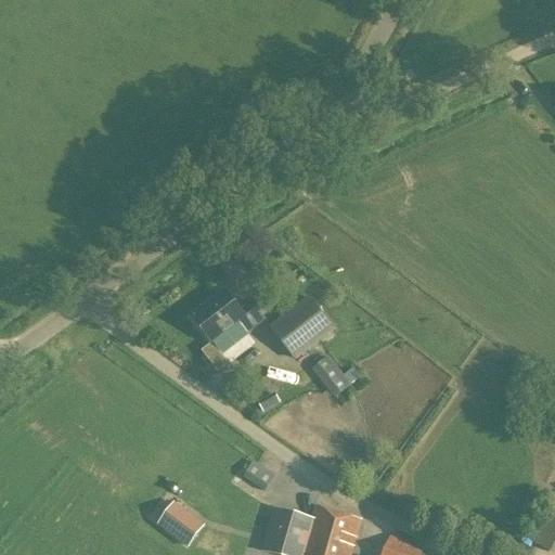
[(252,301),(239,312),(222,295),(190,321),(213,345),(240,324),(248,336),(267,321),(252,301)]
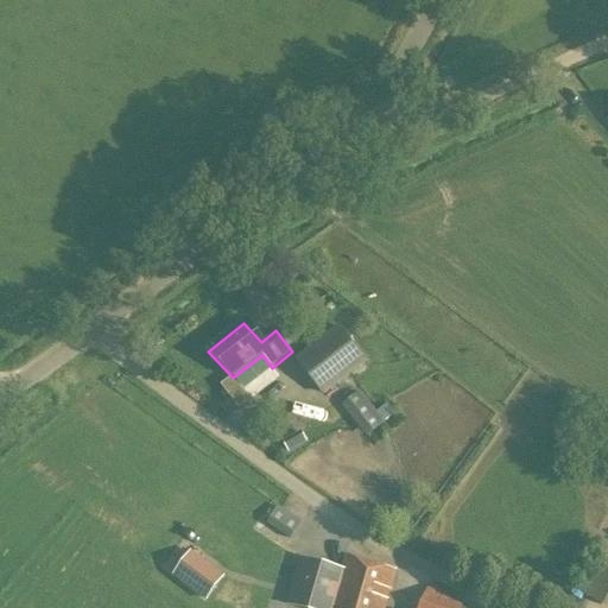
[(368,363),(339,327),(296,361),(324,398),(368,363)]
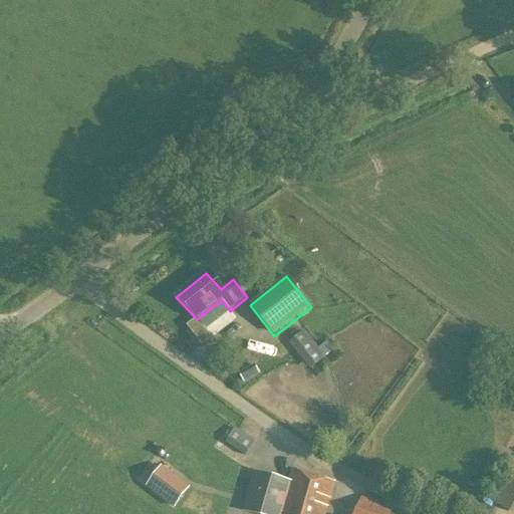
[(324,358),(304,331),(289,343),(310,369),(324,358)]
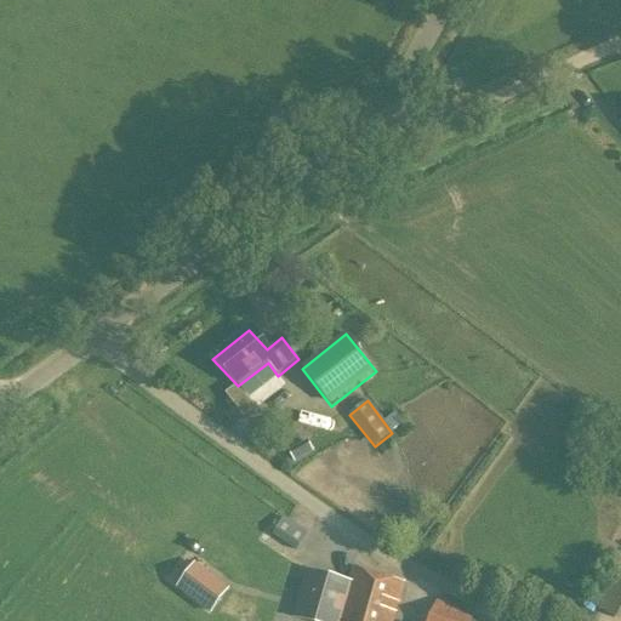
[(274,535),(298,548),(309,530),(285,517),(274,535)]
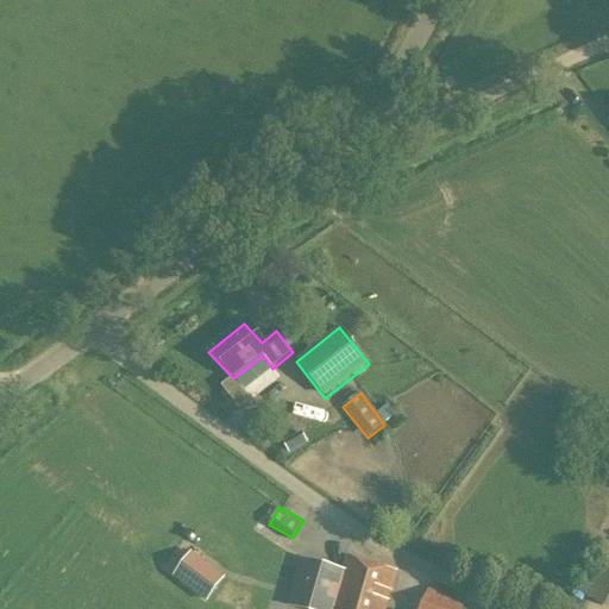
[(192,552),(173,577),(188,590),(208,565),(192,552)]
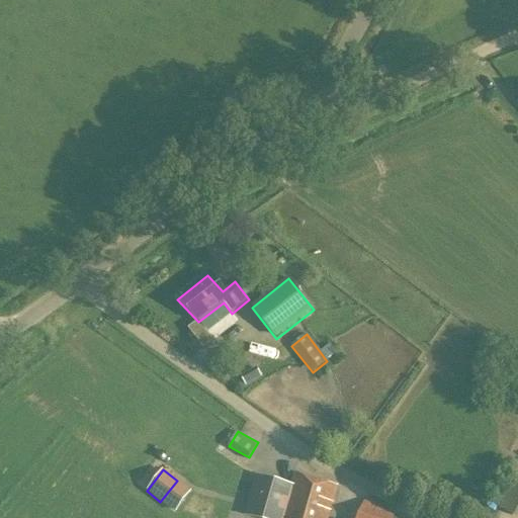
[(293,475),(286,502),(281,517),(326,517),(336,487),(293,475)]
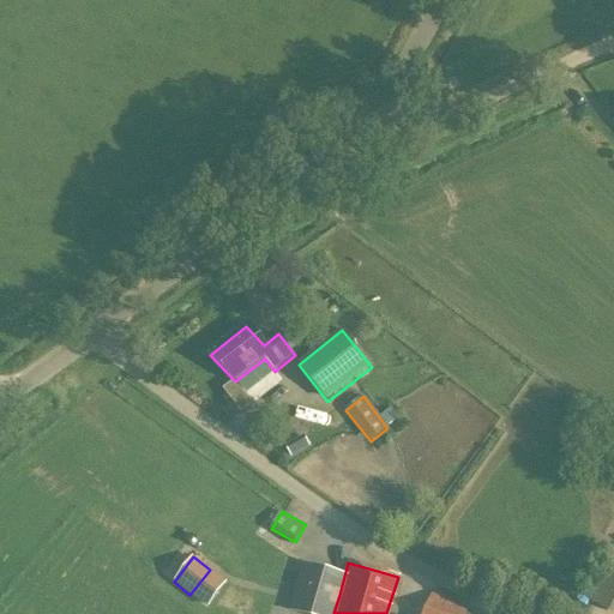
[(612,613),(613,607),(613,567),(608,565),(589,601),(612,613)]
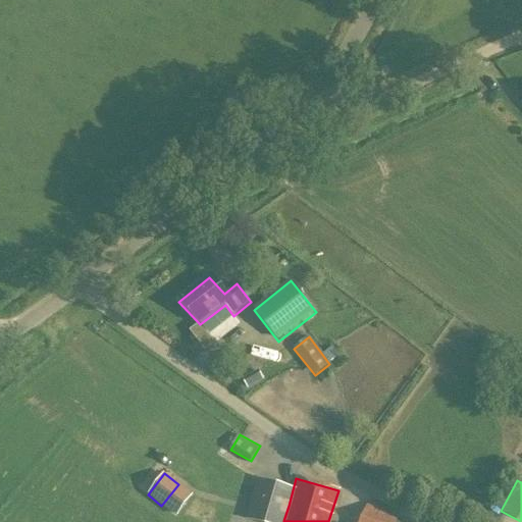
[(283,521),(289,506),(259,498),(252,521),(255,521),(283,521)]
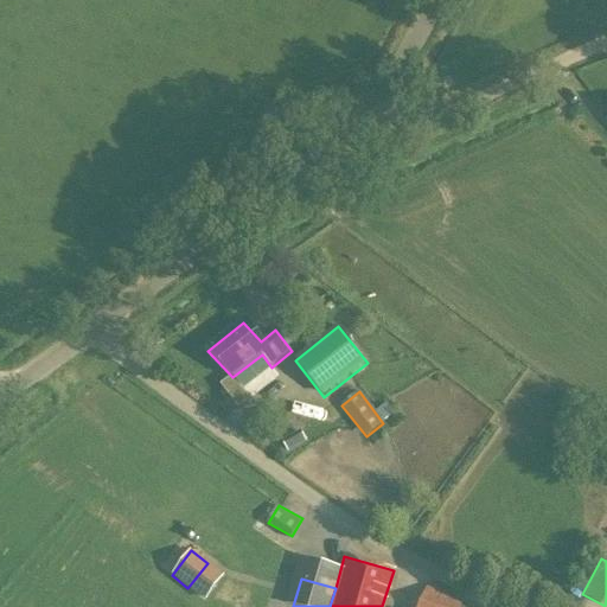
[(462,606),(460,606),(462,602),(426,588),(419,606),(462,606)]
